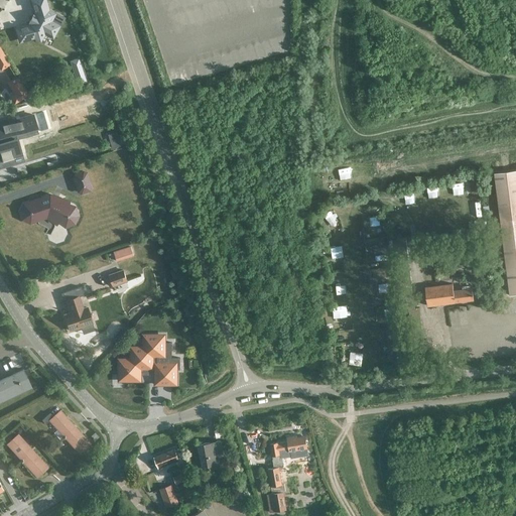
[(30,34),(39,39),(43,32),(52,36),(57,25),(49,21),(53,13),(44,8),(46,5),(44,0),(33,0),(32,2),(34,8),(37,10),(34,15),(32,14),(28,22),(30,23),(28,27),(25,26),(18,28),(17,31),(18,38),(22,39),(28,38),(30,34)]
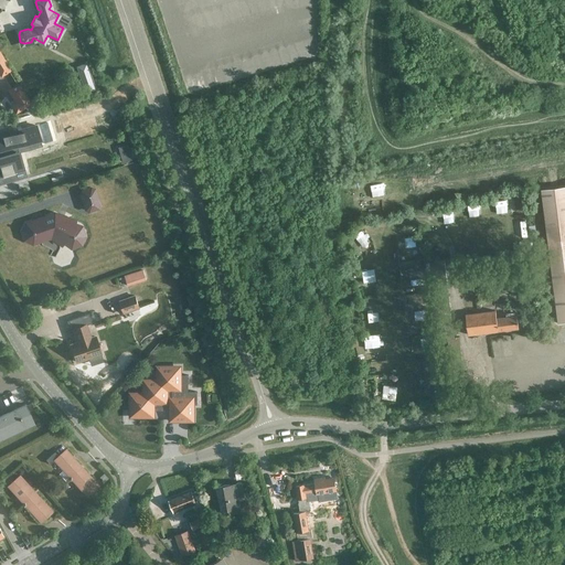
[(11,70),(0,52),(0,75),(0,76),(11,70)]
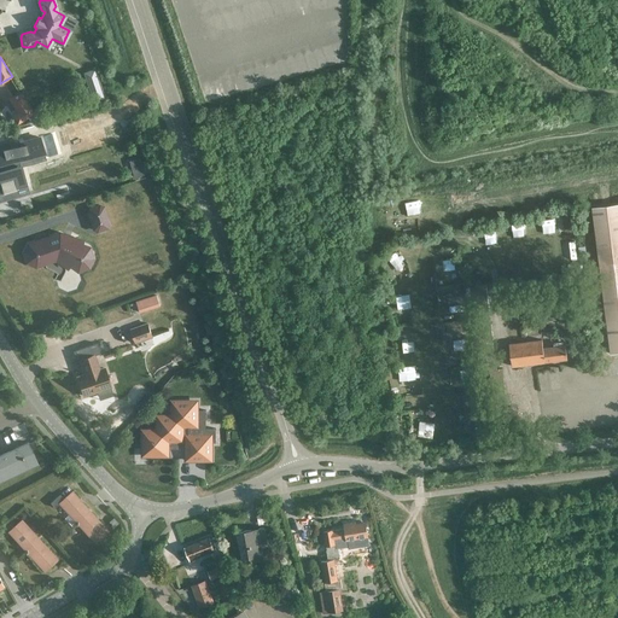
[(28,104),(12,115),(17,123),(27,116),(30,121),(36,117),(28,104)]
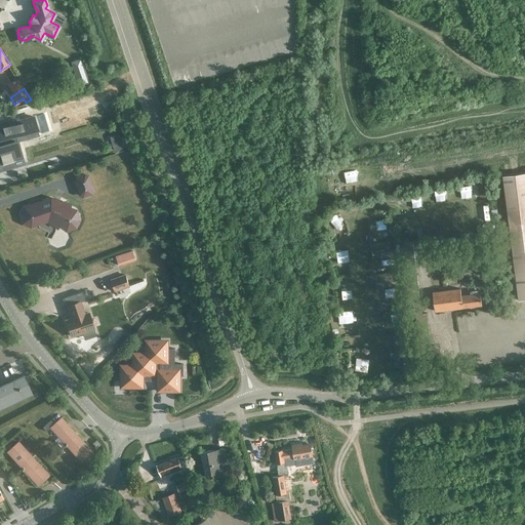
[(8,121),(0,123),(0,160),(9,157),(17,154),(10,132),(11,132),(8,121)]
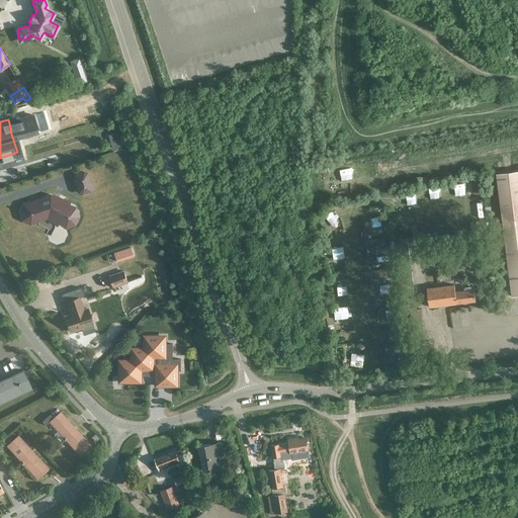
[(109,135),(112,148),(120,145),(116,133),(109,135)]
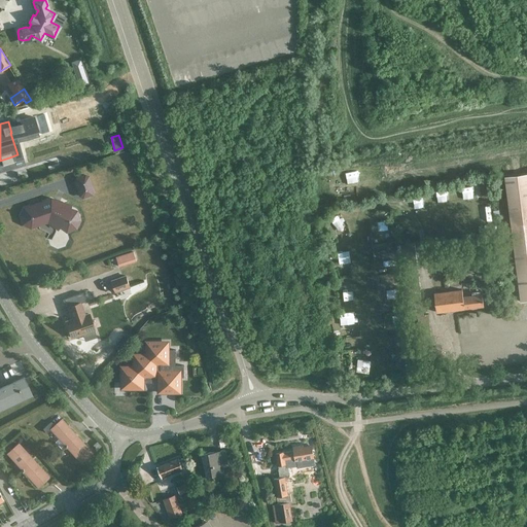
[(526,300),(526,166),(503,170),(520,302),(526,300)]
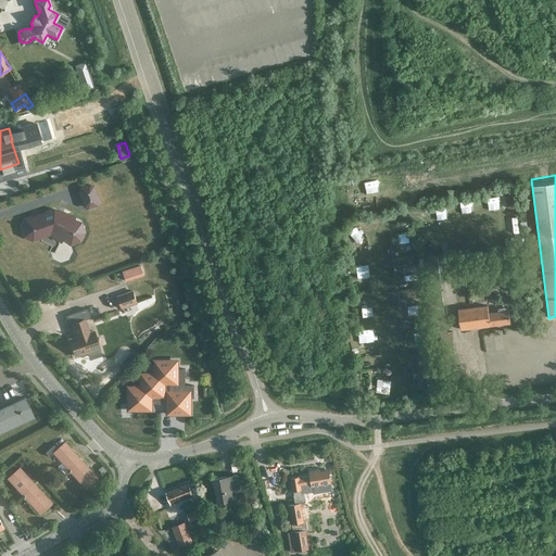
[(97,201),(91,186),(89,185),(79,187),(78,190),(84,205),(87,207),(96,204),(97,201)]
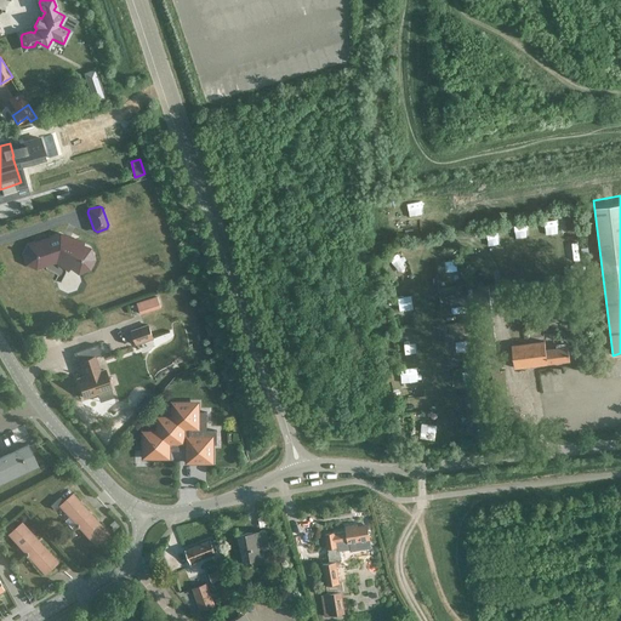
[(78,269),(87,267),(92,258),(89,249),(80,244),(74,246),(72,240),(60,234),(50,237),(45,245),(36,241),(28,245),(23,254),(27,262),(35,267),(45,265),(49,255),(61,262),(67,260),(69,266),(78,269)]
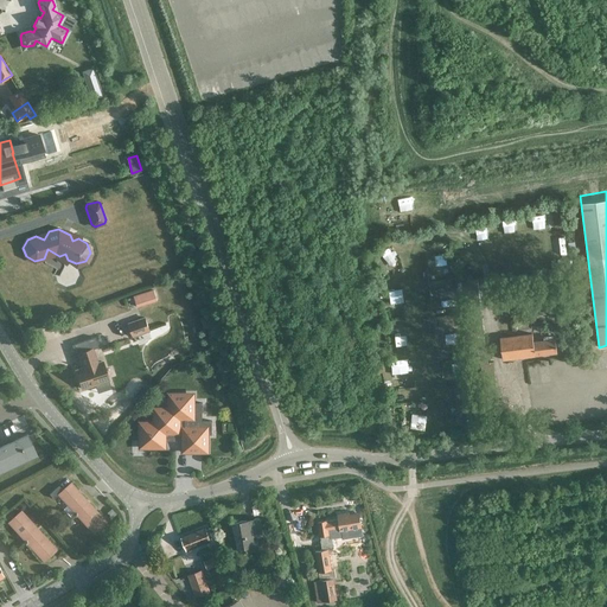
[(496,289),(497,301),(524,299),(523,286),(496,289)]
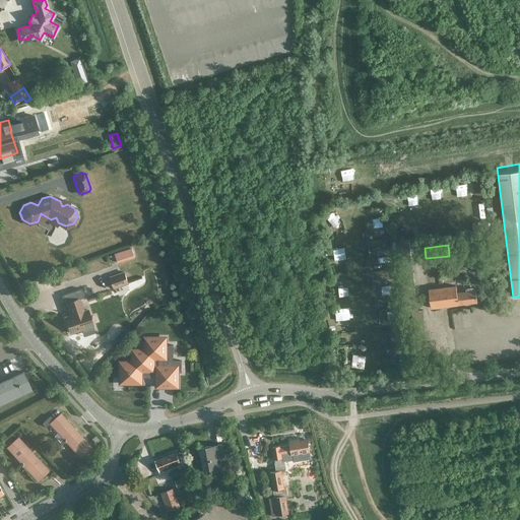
[(134,257),(131,248),(115,254),(117,262),(134,257)]
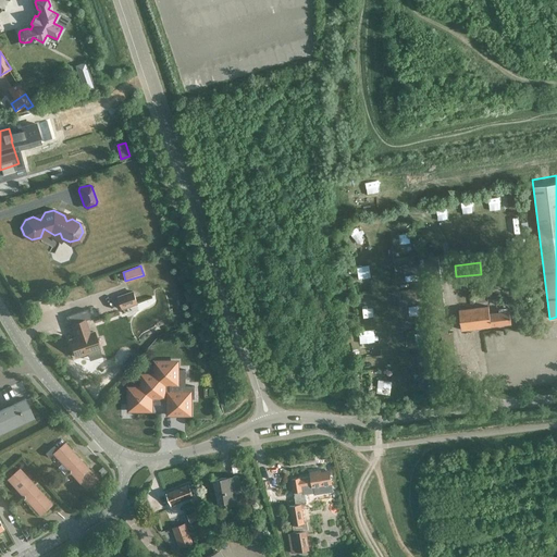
[(133,291),(118,296),(122,308),(137,302),(133,291)]
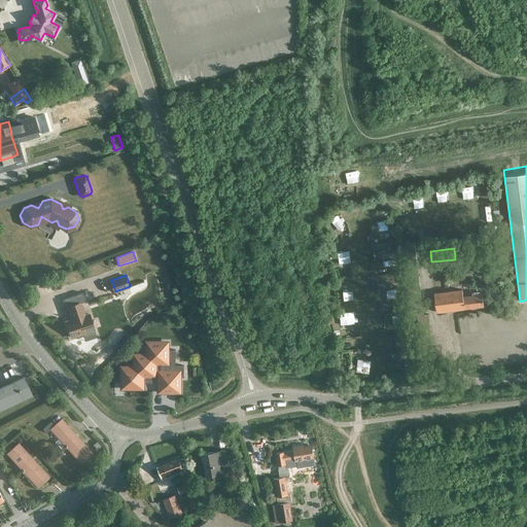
[(436,312),(484,306),(482,294),(480,294),(480,291),(471,292),(471,295),(463,296),(462,289),(434,293),(436,312)]
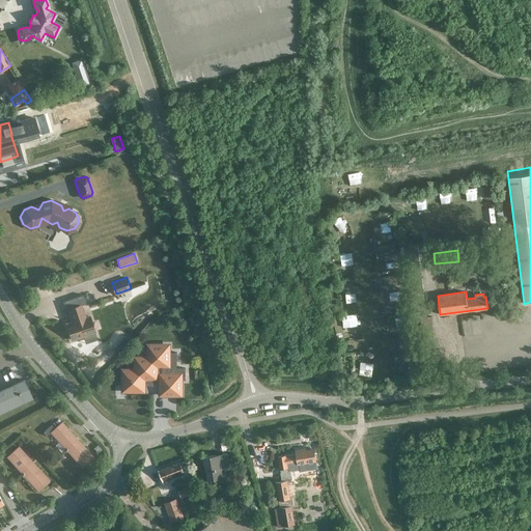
[(85,317),(81,304),(67,308),(72,322),(65,324),(72,339),(94,332),(89,315),(85,317)]
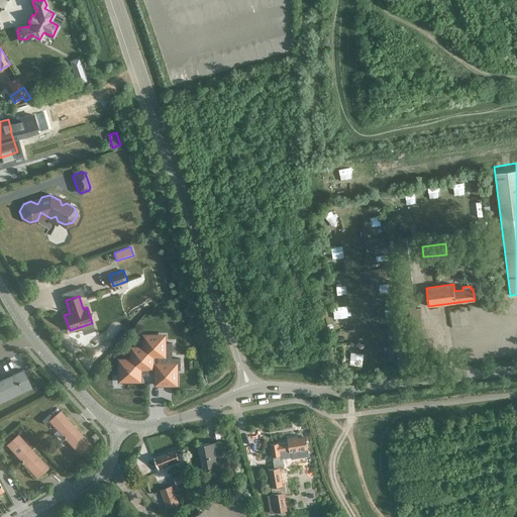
[(149,367),(157,367),(157,384),(176,384),(176,370),(180,370),(180,357),(172,357),(172,342),(164,342),(164,336),(144,336),(144,348),(137,348),(137,353),(132,353),(132,360),(120,360),(120,375),(125,375),(125,380),(139,380),(139,375),(149,375),(149,367)]
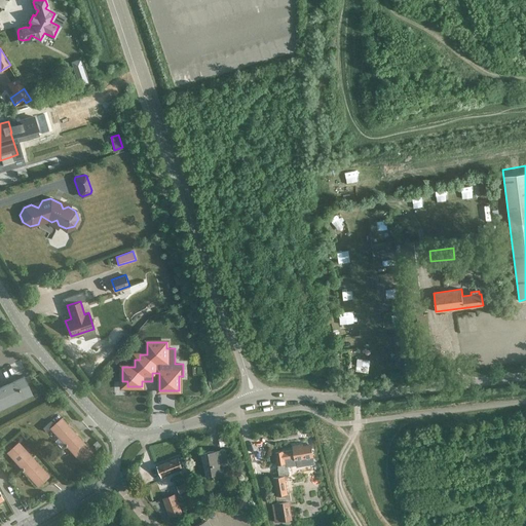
[(13,380),(22,398),(31,393),(23,376),(13,380)]
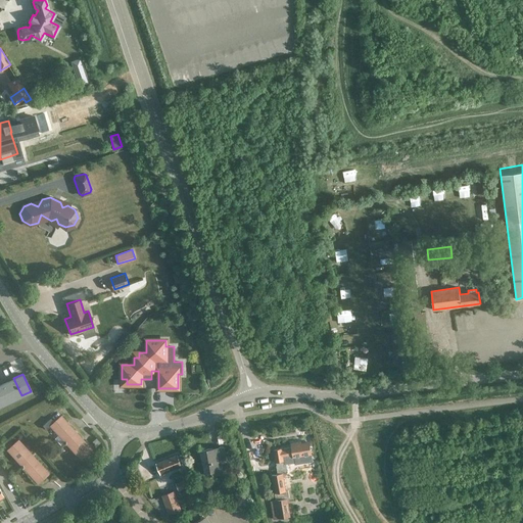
[(21,395),(13,378),(4,382),(12,399),(21,395)]
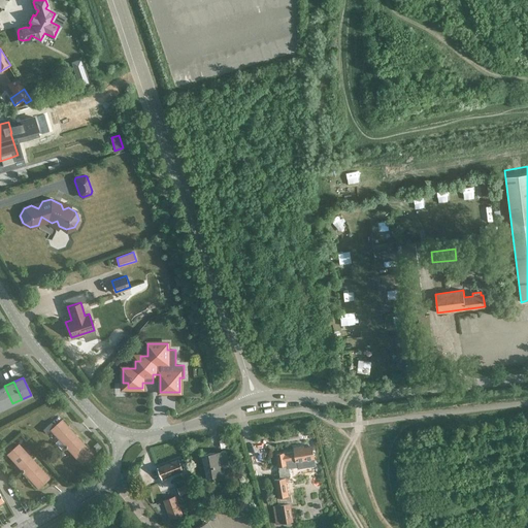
[(12,403),(4,386),(0,387),(0,399),(4,407),(12,403)]
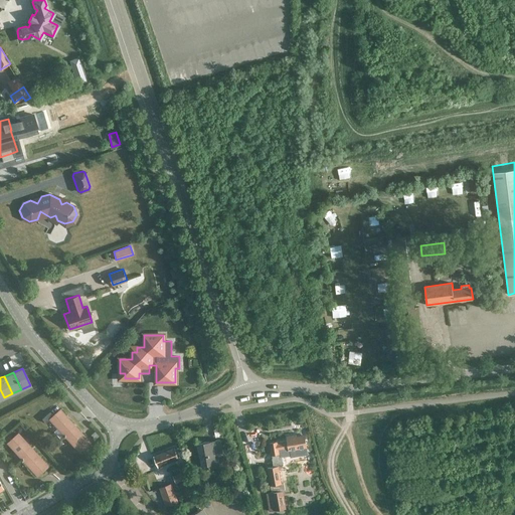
[(48,418),(63,436),(73,425),(59,409),(48,418)]
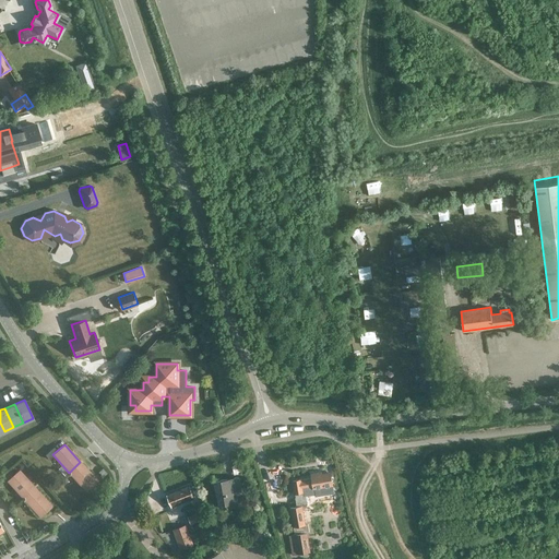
[(80,462),(69,473),(85,490),(96,479),(80,462)]
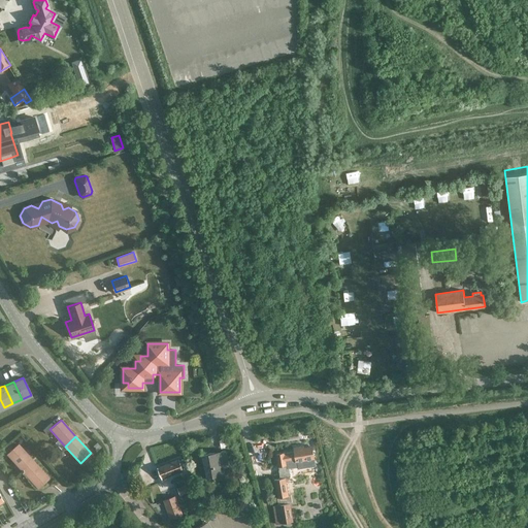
[(22,471),(33,461),(18,444),(7,455),(22,471)]
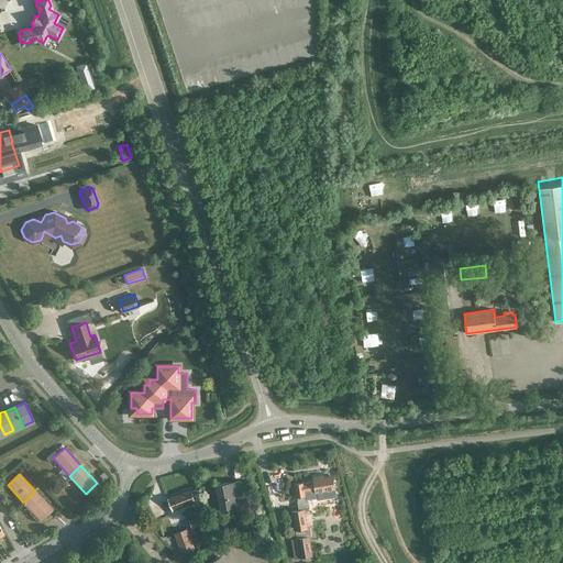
[(317,492),(335,488),(333,475),(324,477),(323,475),(313,476),(315,481),(304,483),(295,484),(297,497),(306,496),(306,495),(317,493),(317,492)]
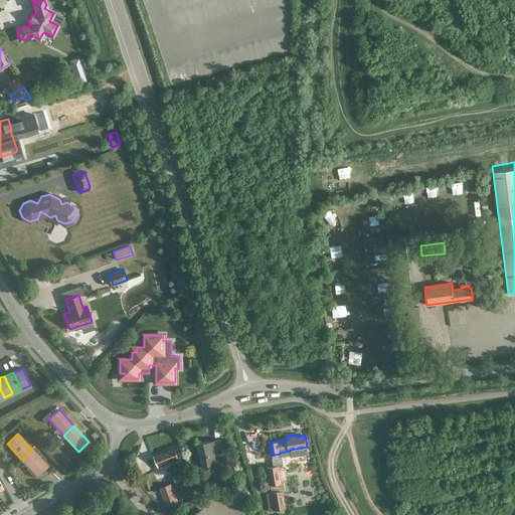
[(202,466),(224,462),(220,440),(198,444),(202,466)]
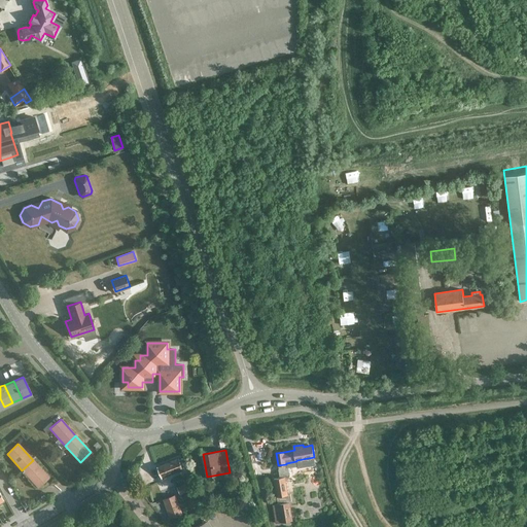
[(164,477),(182,469),(178,458),(157,466),(162,480),(165,479),(164,477)]
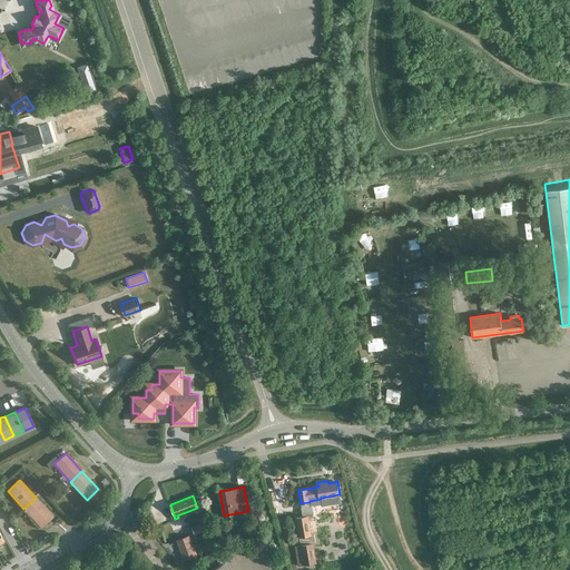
[(51,516),(36,498),(23,509),(40,527),(51,516)]
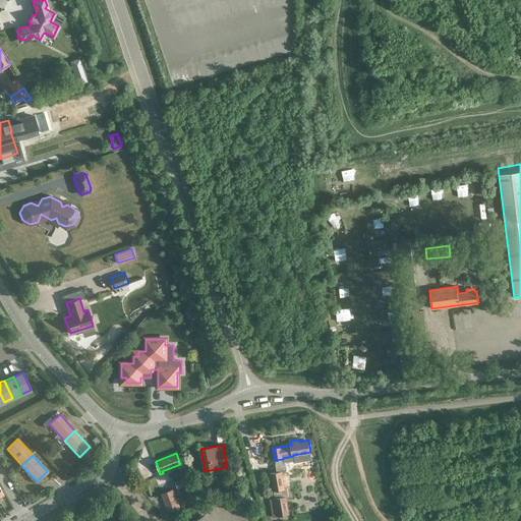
[(282,471),(286,470),(285,461),(275,463),(277,471),(271,472),(274,490),(285,489),(282,471)]
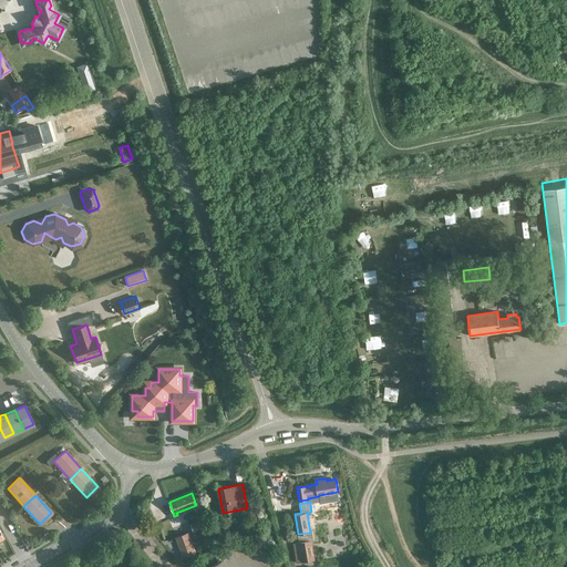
[(203,519),(191,525),(192,529),(205,524),(203,519)]
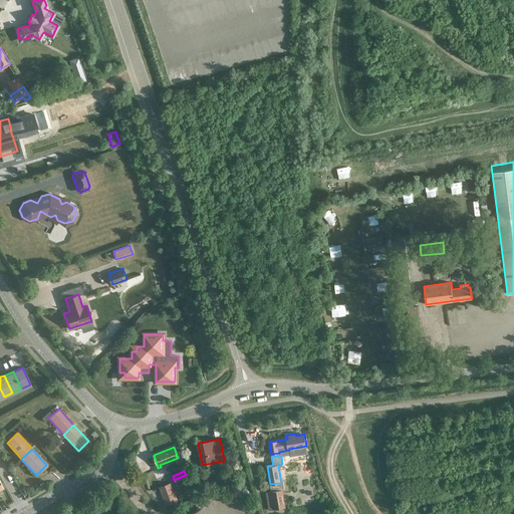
[(160,487),(167,505),(178,501),(171,483),(160,487)]
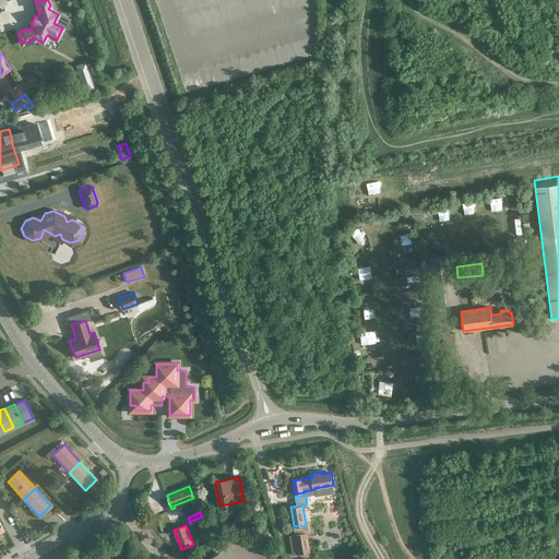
[(294,555),(300,554),(310,551),(307,532),(297,534),(290,535),(294,555)]
